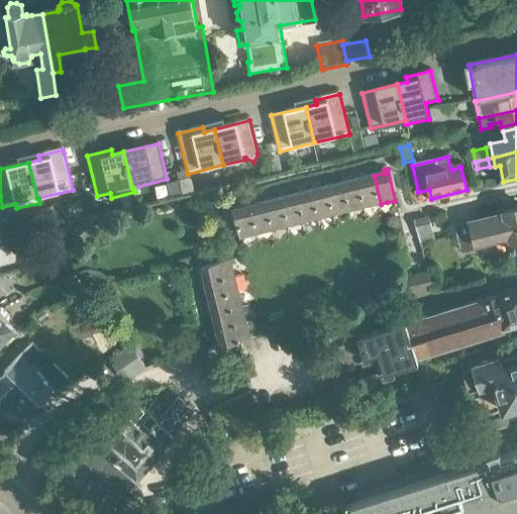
[(369,177),(358,180),(366,208),(381,204),(374,176),(373,172),(368,174),(369,177)]
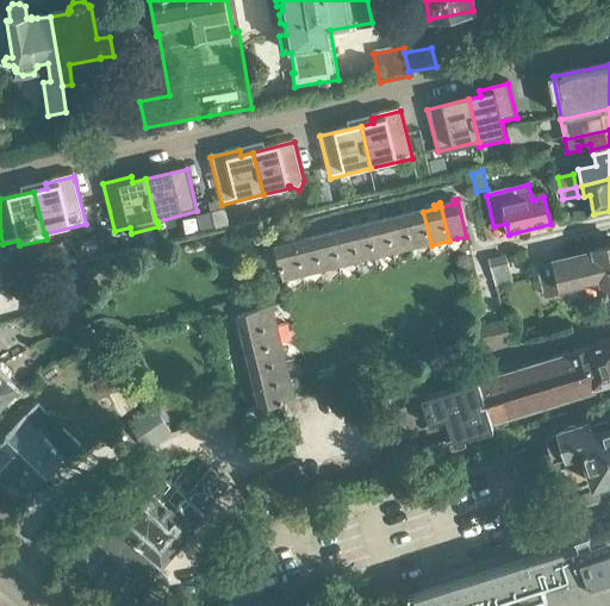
[(431,245),(423,212),(422,207),(417,208),(418,213),(405,216),(414,250),(431,245)]
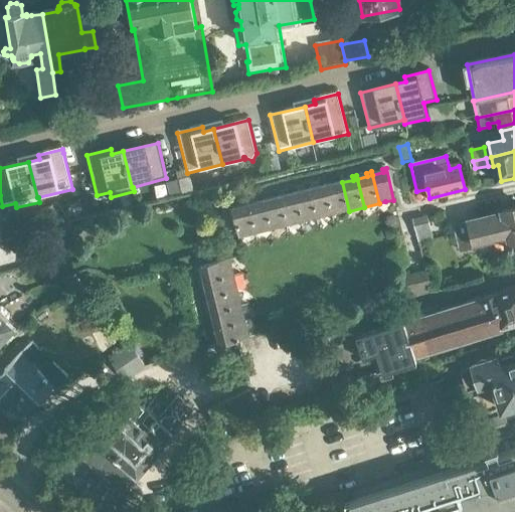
[(338,184),(327,186),(334,214),(349,211),(342,182),(341,179),(337,180),(338,184)]
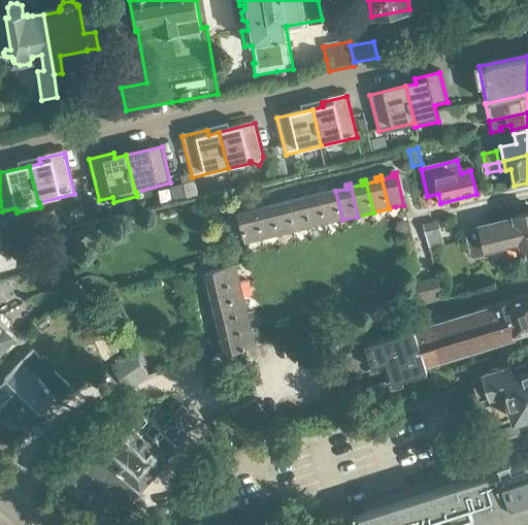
[(342,220),(335,191),(334,188),(329,189),(330,193),(319,195),(326,224),(342,220)]
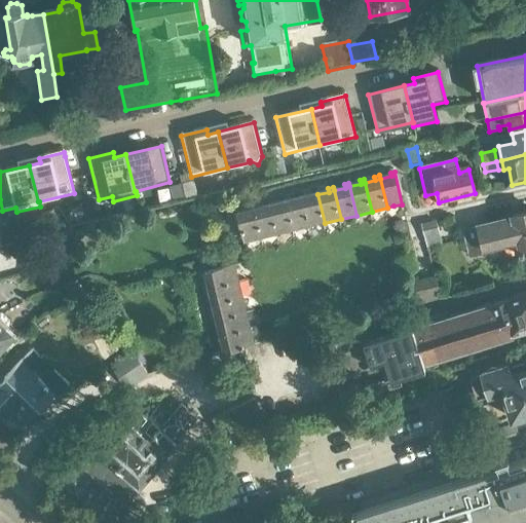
[(313,196),(302,198),(309,227),(325,223),(317,194),(317,191),(312,192),(313,196)]
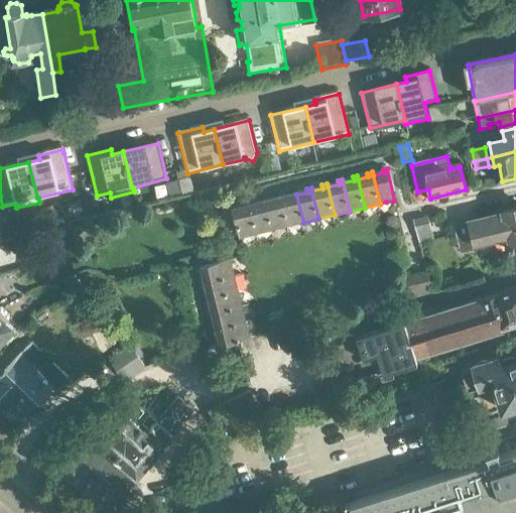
[(303,223),(296,195),(295,191),(291,193),(292,196),(281,199),(288,227),(303,223)]
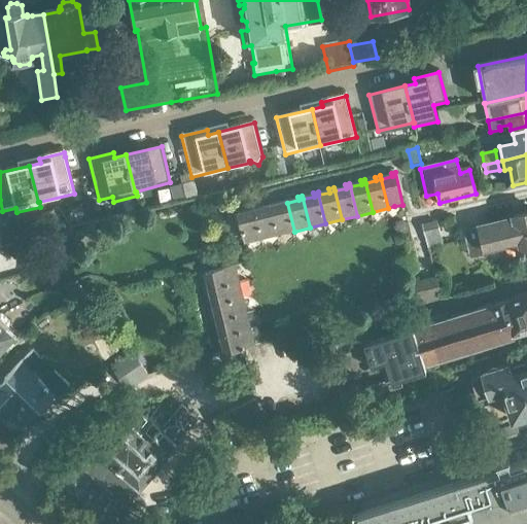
[(283,204),(272,207),(279,236),(294,232),(287,203),(286,200),(282,201),(283,204)]
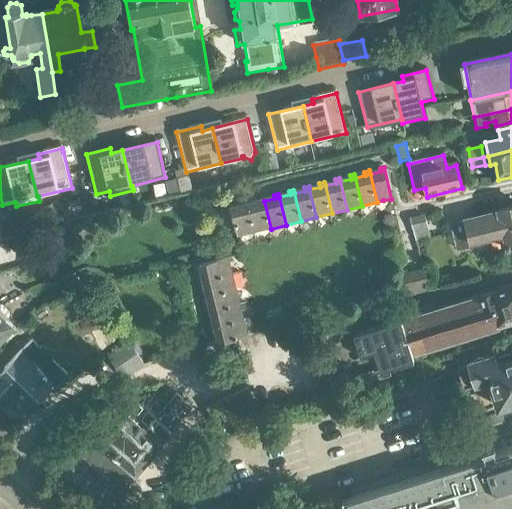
[(260,201),(248,204),(255,233),(271,229),(264,201),(263,197),(259,199),(260,201)]
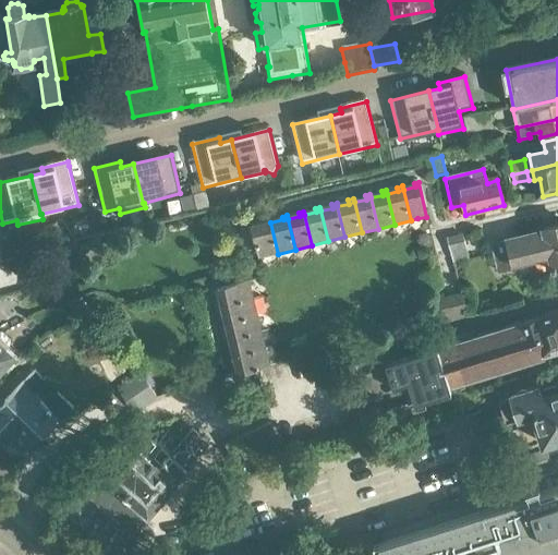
[(278,254),(270,222),(270,219),(266,220),(266,224),(253,227),(261,258),(278,254)]
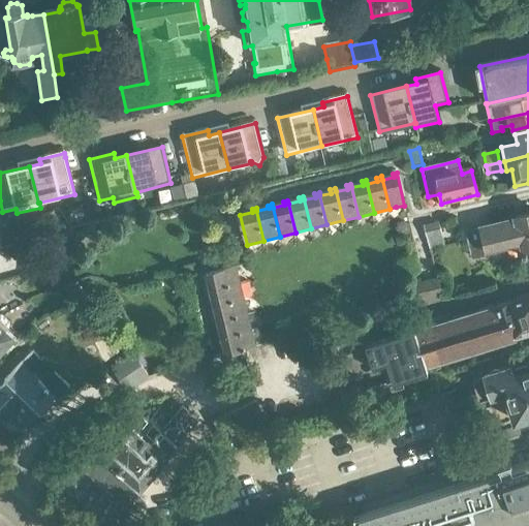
[(516,220),(467,233),(474,260),(489,257),(488,251),(493,250),(494,253),(504,250),(507,239),(520,236),(524,253),(523,253),(524,258),(527,257),(528,265),(528,215),(516,219),(516,220)]
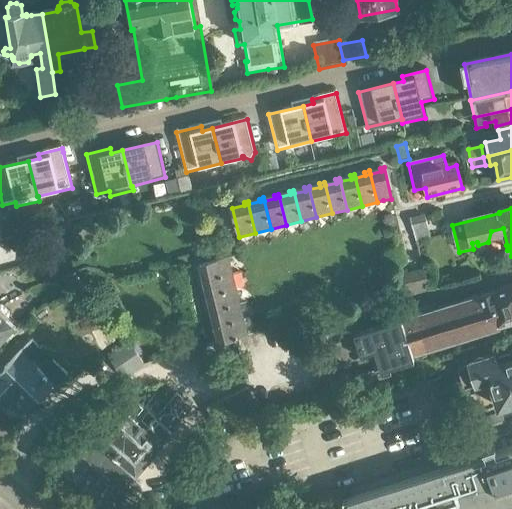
[(425,216),(411,220),(413,231),(427,228),(425,216)]
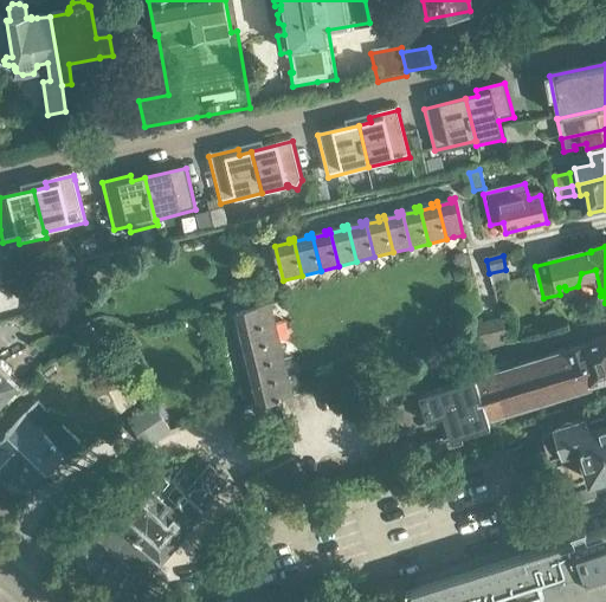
[(49,282),(62,299),(90,280),(77,261),(49,282)]
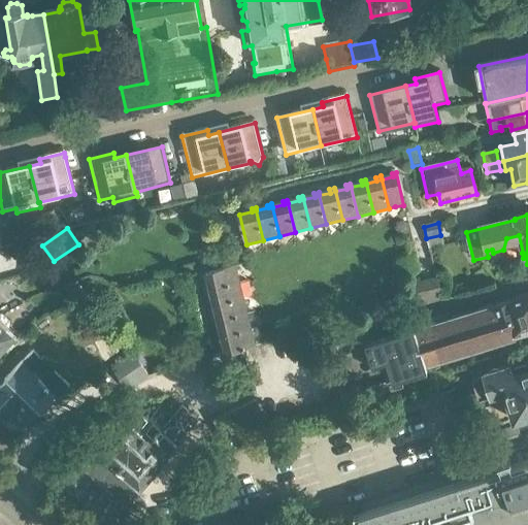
[(205,293),(239,285),(235,268),(201,275),(203,281),(206,280),(209,291),(205,292),(205,293)]
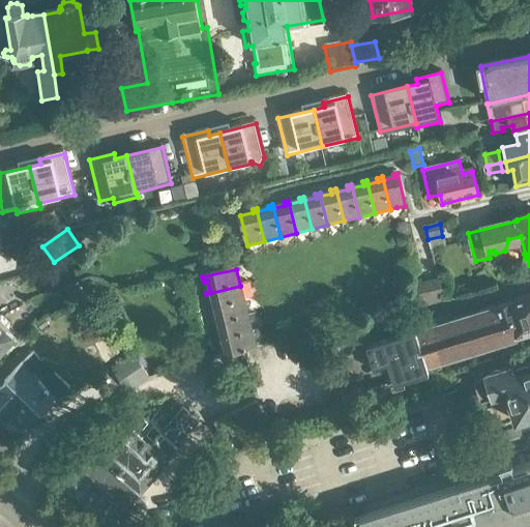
[(444,301),(439,281),(416,287),(421,306),(444,301)]
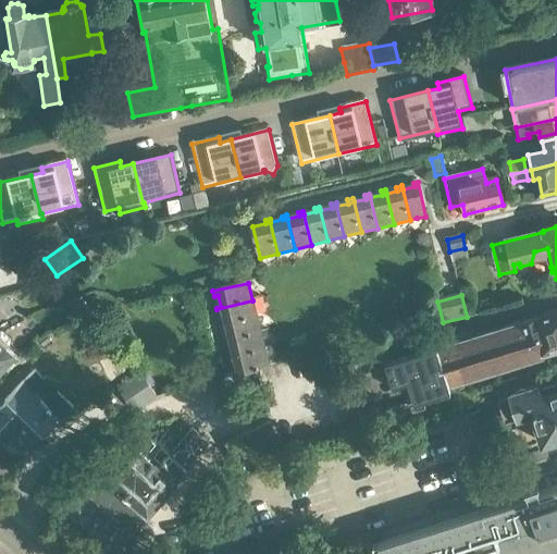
[(221,324),(221,327),(257,317),(252,300),(217,309),(218,312),(222,311),(224,323),(221,324)]
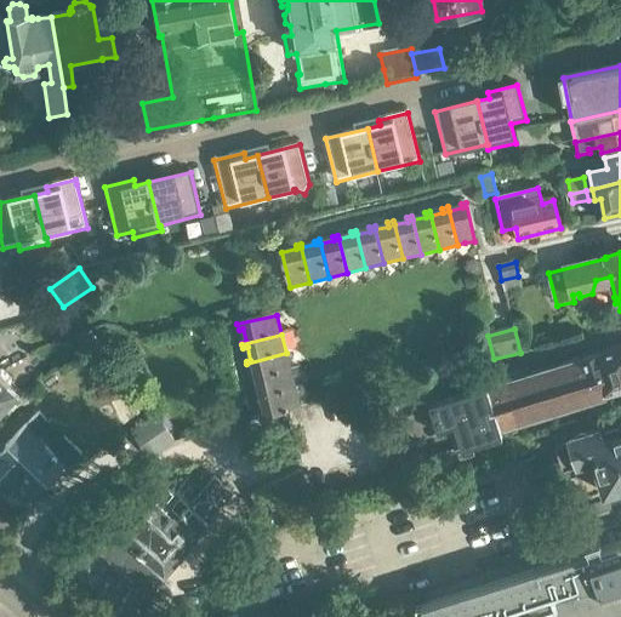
[(472,386),(474,390),(429,404),(437,430),(448,427),(455,451),(403,467),(404,478),(462,460),(460,450),(502,436),(501,430),(570,409),(620,393),(620,347),(488,389),(485,381),(472,386)]
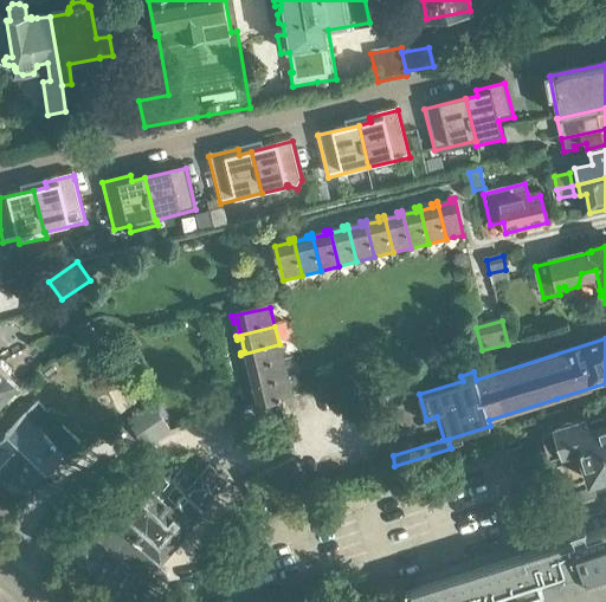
[(245,370),(245,373),(284,363),(279,344),(240,355),(242,357),(245,357),(249,369),(245,370)]
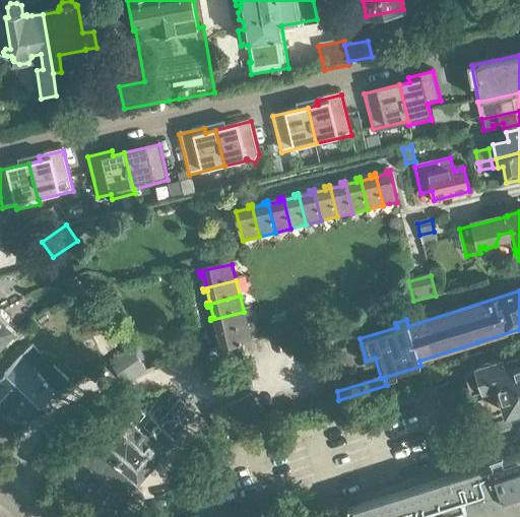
[(214,333),(214,335),(247,326),(244,312),(210,320),(211,323),(214,322),(217,333),(214,333)]
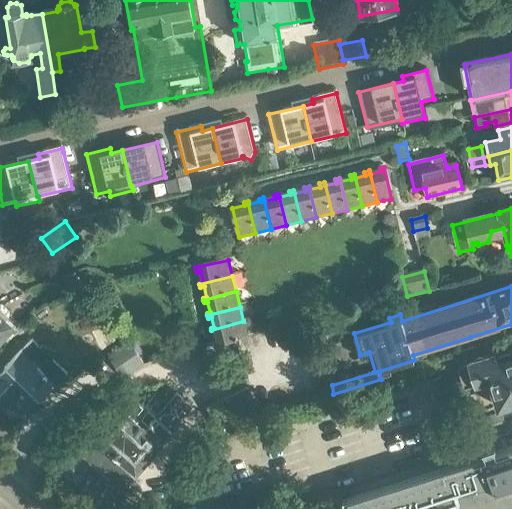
[(0,345),(17,328),(12,323),(15,320),(3,308),(0,310),(0,345)]
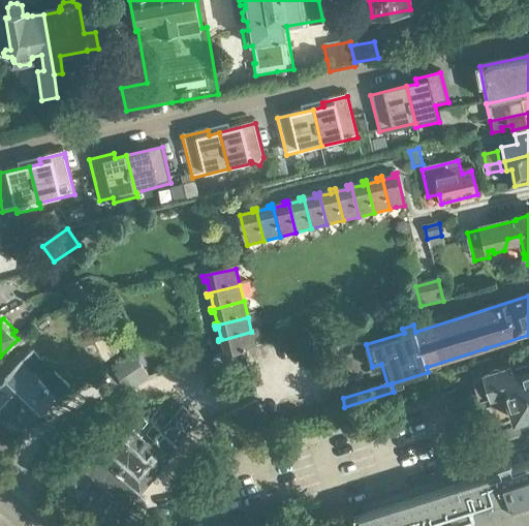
[(330,332),(332,342),(341,340),(340,335),(367,328),(367,323),(366,322),(330,332)]
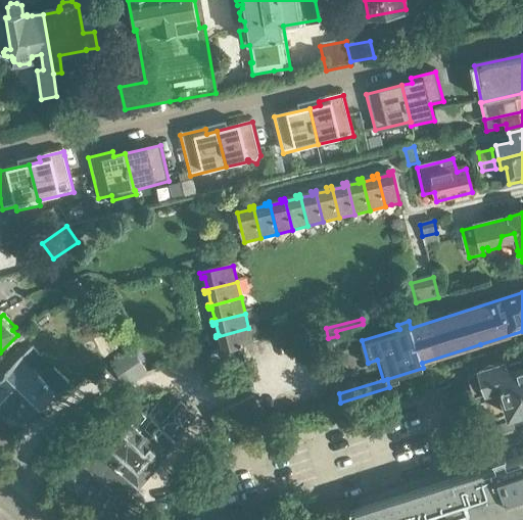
[(248,328),(216,337),(217,340),(220,339),(223,351),(251,344),(248,328)]
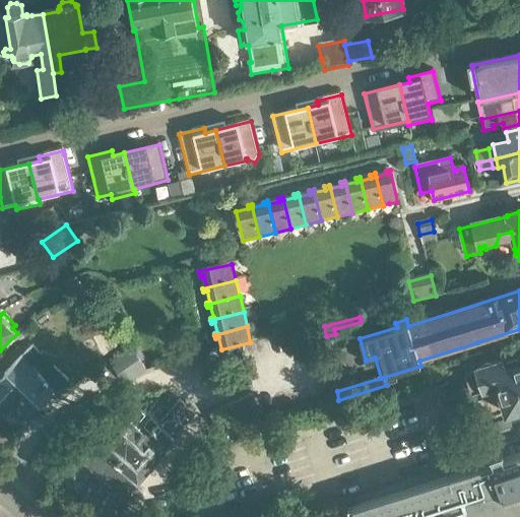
[(0,380),(0,399),(23,423),(27,417),(27,416),(54,390),(57,394),(69,382),(50,364),(39,375),(33,369),(43,358),(33,347),(22,358),(0,380)]
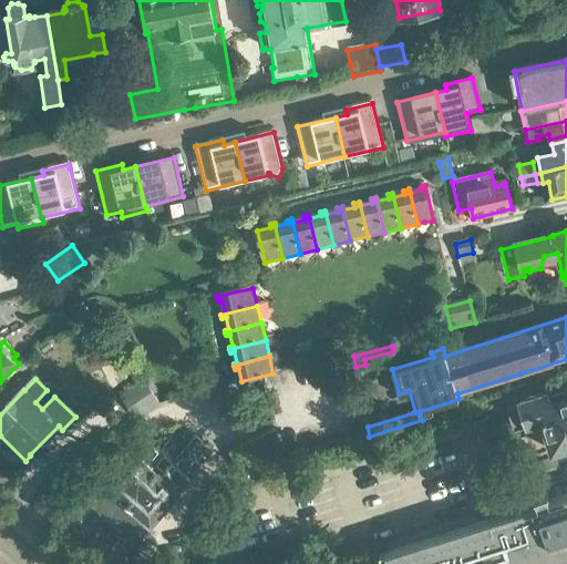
[(121,397),(137,421),(160,406),(143,381),(121,397)]
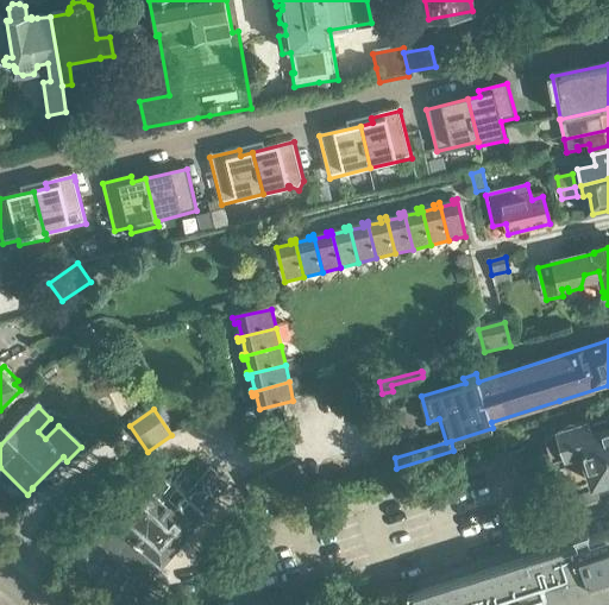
[(608,422),(591,428),(590,426),(576,430),(571,429),(567,430),(565,433),(557,436),(558,441),(546,445),(552,465),(583,455),(592,487),(600,485),(603,485),(608,484),(608,422)]
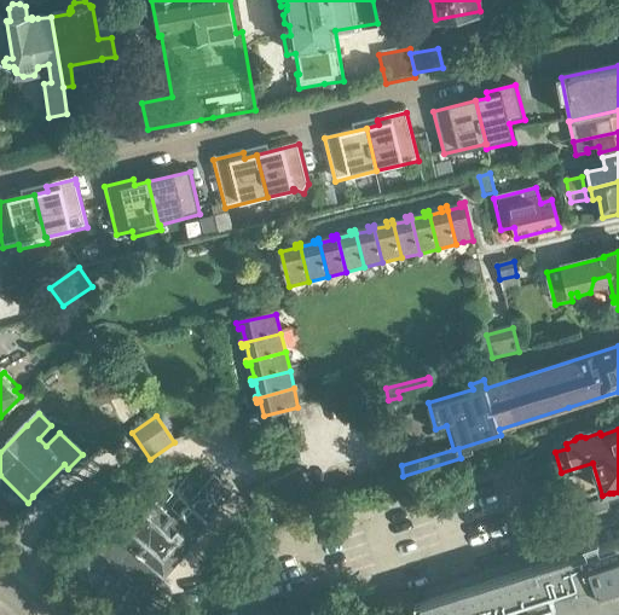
[(155,476),(110,527),(119,533),(148,560),(163,573),(165,572),(197,535),(233,494),(214,477),(189,506),(155,476)]
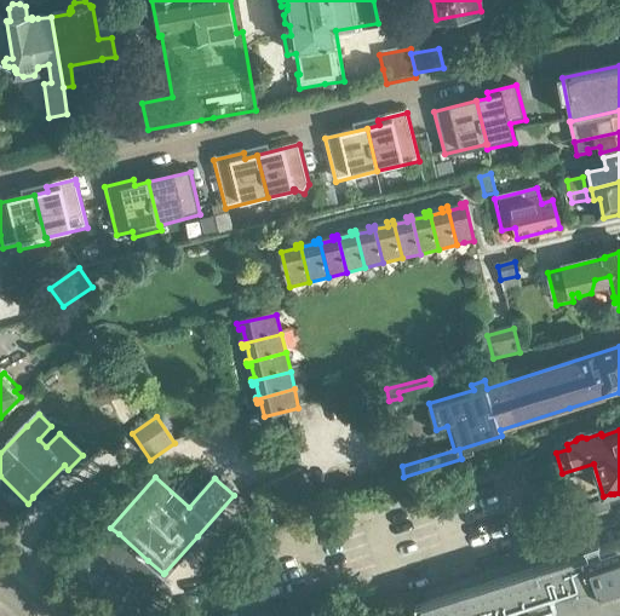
[(607,502),(583,510),(586,519),(610,512),(607,502)]
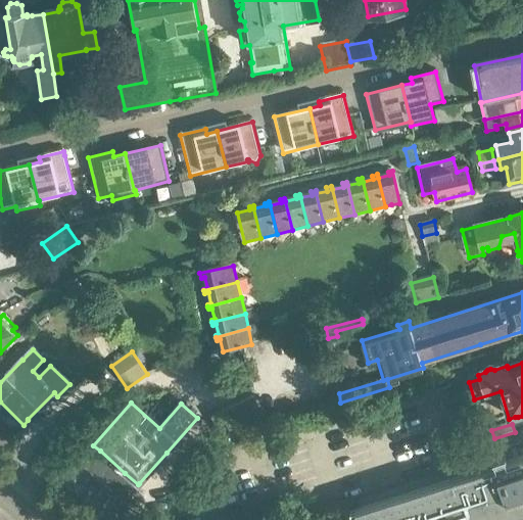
[(494,467),(355,512),(358,519),(522,519),(522,457),(512,461),(494,467)]
